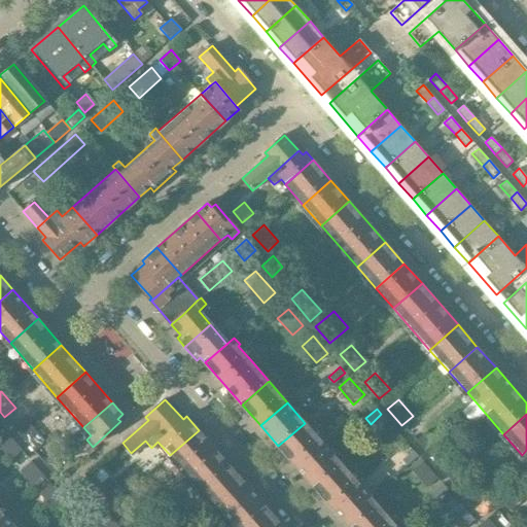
[(34,451),(44,442),(26,419),(14,428),(34,451)]
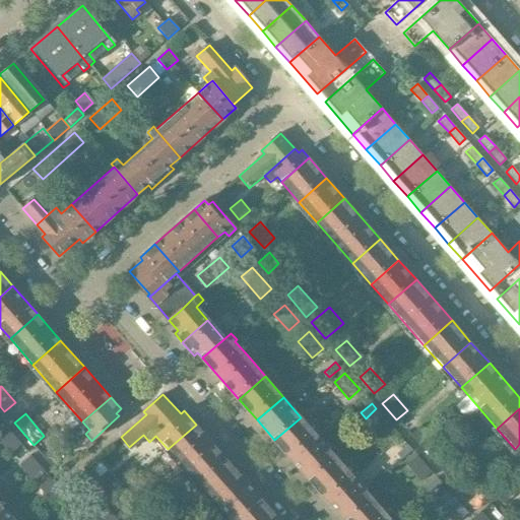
[(384,440),(395,431),(381,413),(370,424),(384,440)]
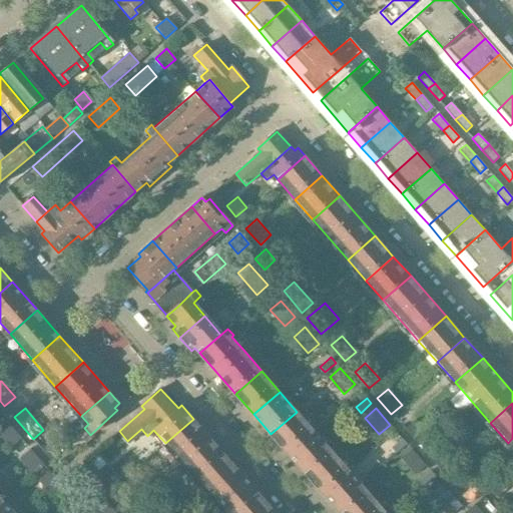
[(288,454),(314,431),(297,412),(271,434),(288,454)]
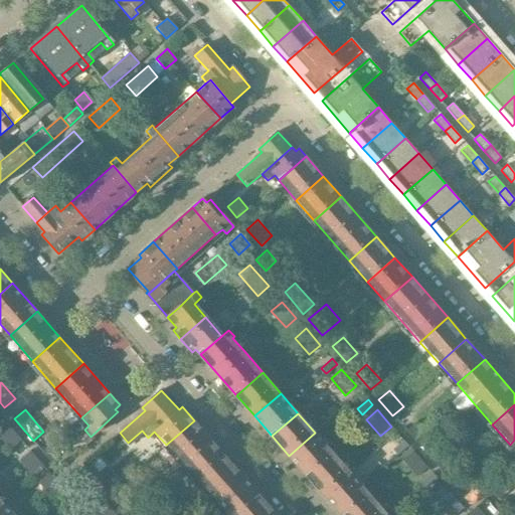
[(229,461),(194,420),(166,445),(201,485),(229,461)]
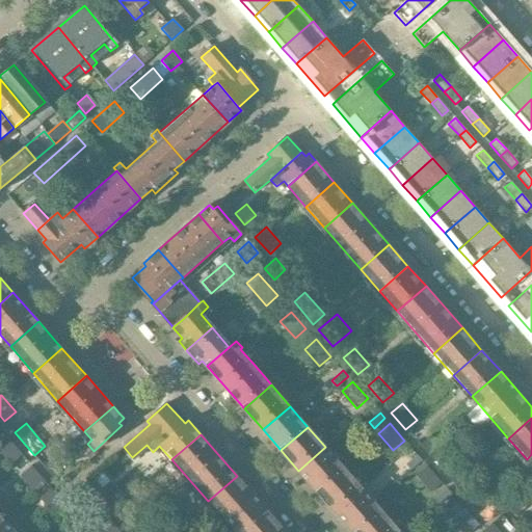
[(434,461),(445,452),(430,435),(419,445),(434,461)]
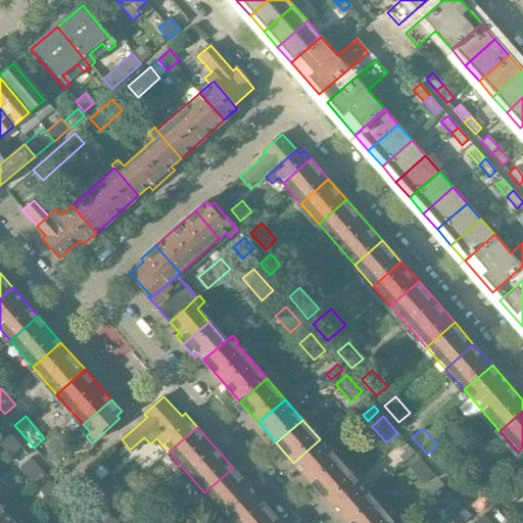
[(0,443),(10,457),(21,446),(7,430),(0,436),(0,443)]
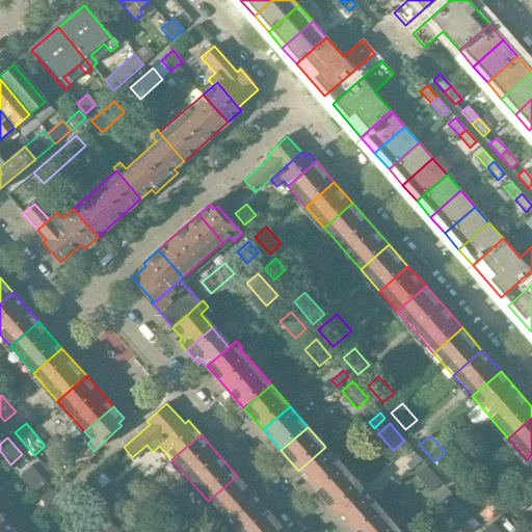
[(345,470),(325,447),(298,471),(319,494),(345,470)]
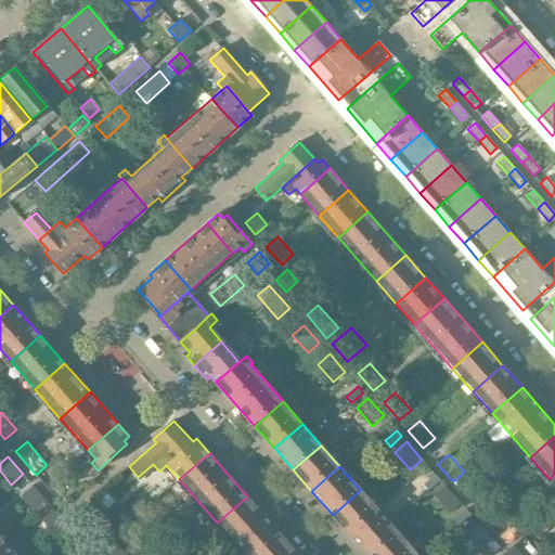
[(428,490),(440,480),(435,474),(424,485),(428,490)]
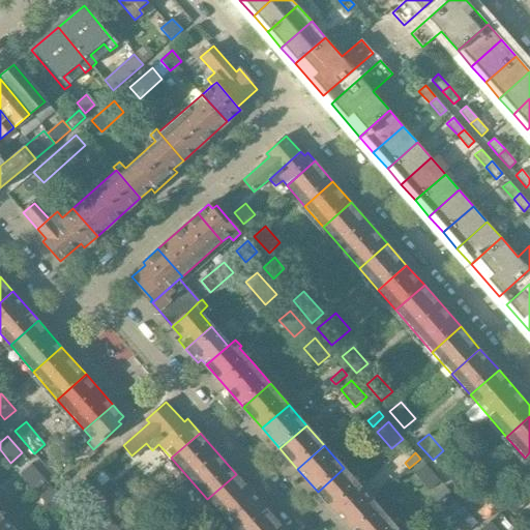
[(53,476),(64,467),(55,455),(43,465),(53,476)]
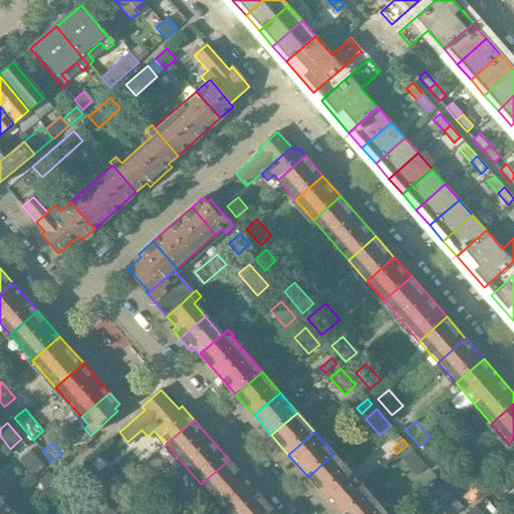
[(441,471),(452,461),(438,445),(427,454),(441,471)]
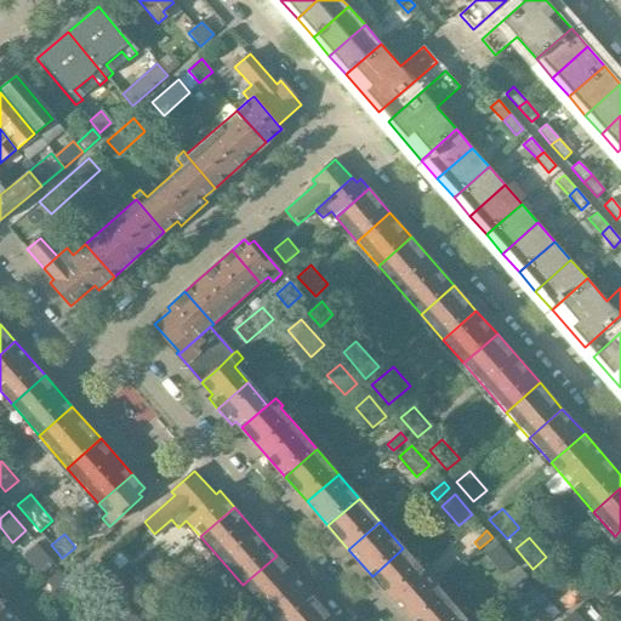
[(40,575),(53,564),(36,543),(23,556),(40,575)]
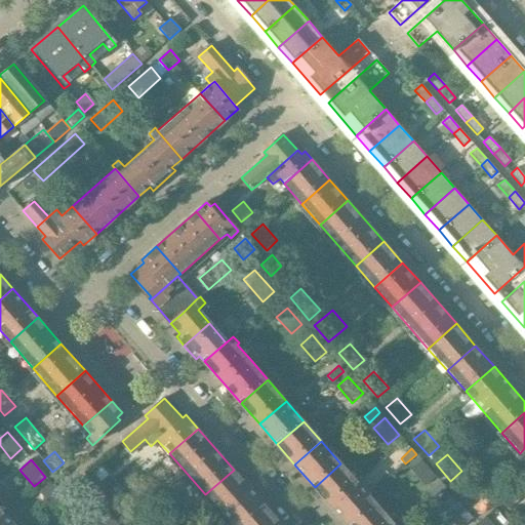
[(425,486),(436,476),(421,459),(410,470),(425,486)]
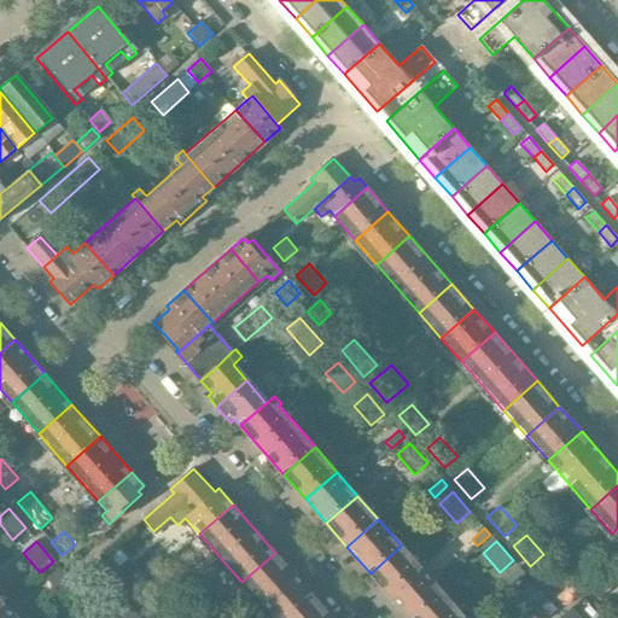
[(391,598),(423,570),(401,546),(371,573),(391,598)]
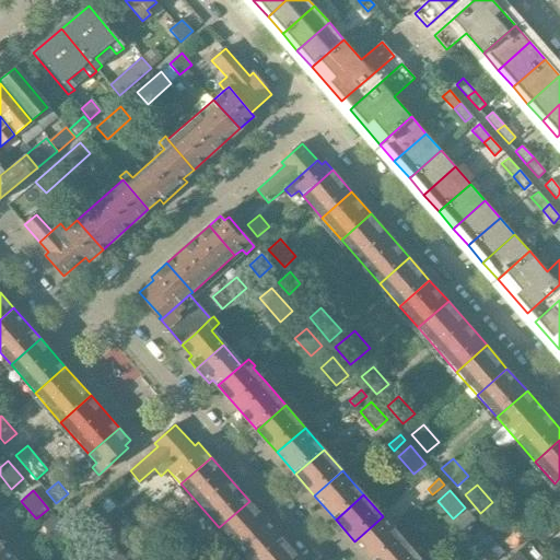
[(277,559),(291,548),(249,501),(219,527),(247,559),(277,559)]
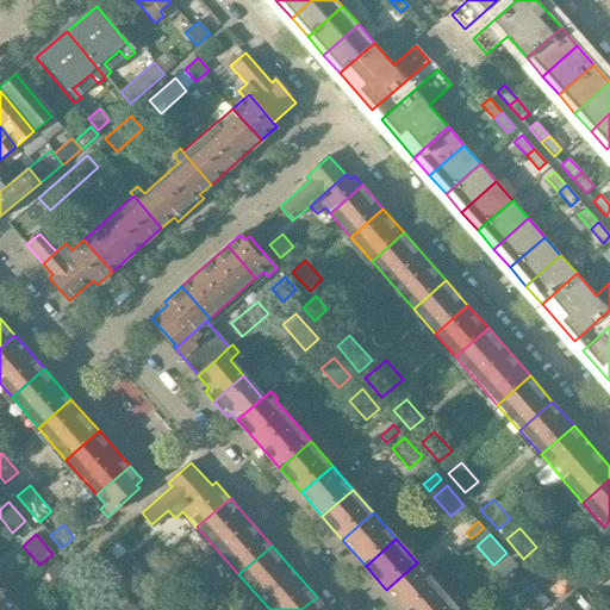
[(125,579),(138,568),(126,555),(113,566),(125,579)]
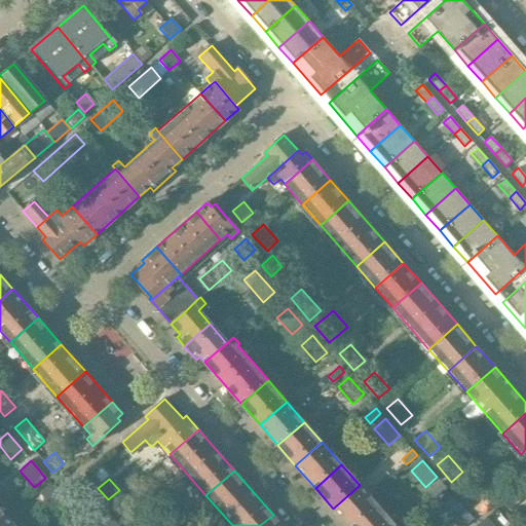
[(53,510),(65,499),(50,483),(39,492),(53,510)]
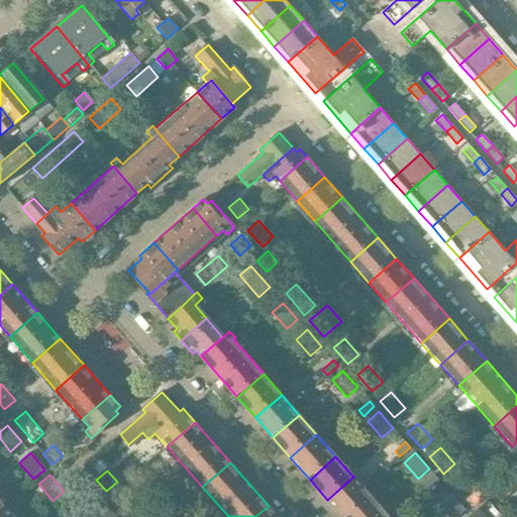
[(428,490),(438,480),(434,475),(423,484),(428,490)]
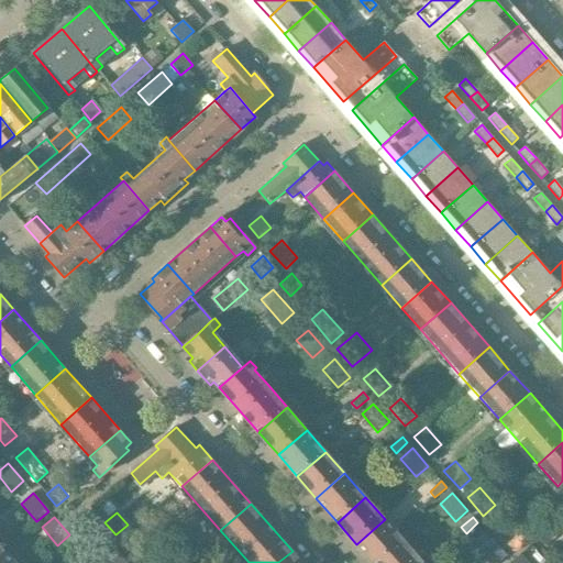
[(509,545),(521,534),(505,517),(494,527),(509,545)]
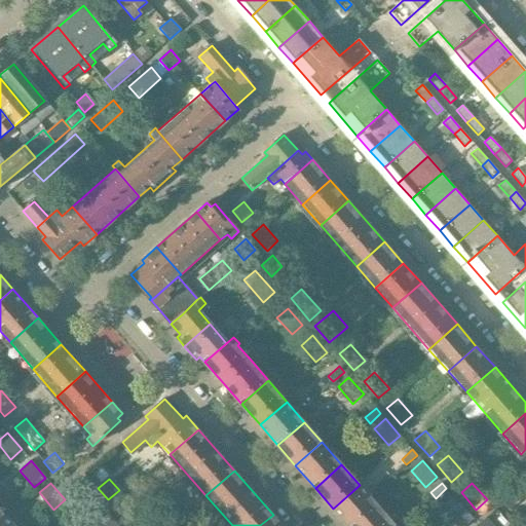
[(355,525),(378,506),(360,485),(333,509),(348,525),(355,525)]
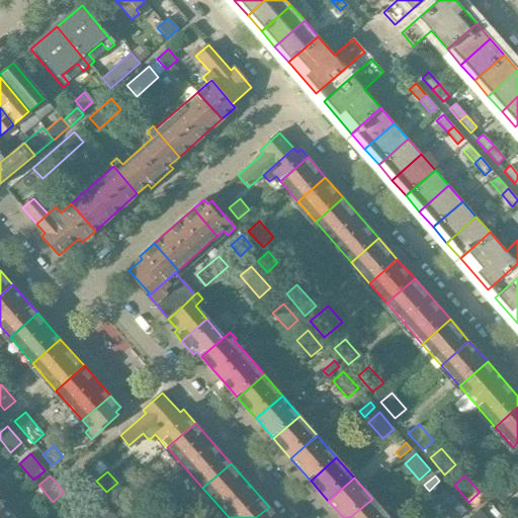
[(502,502),(512,492),(503,482),(492,491),(502,502)]
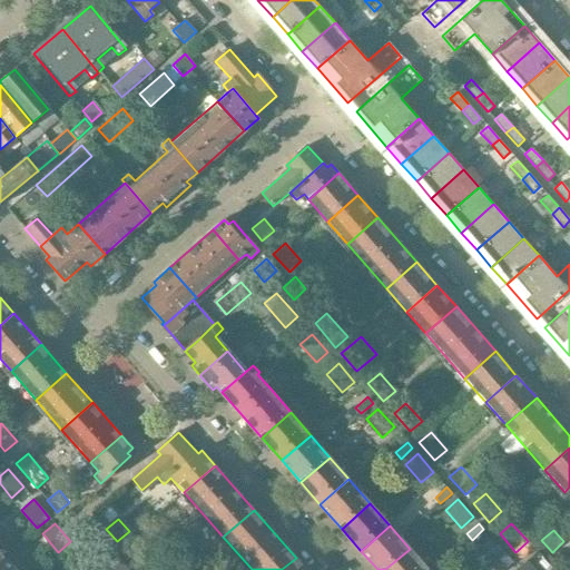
[(131,559),(144,549),(134,537),(121,547),(131,559)]
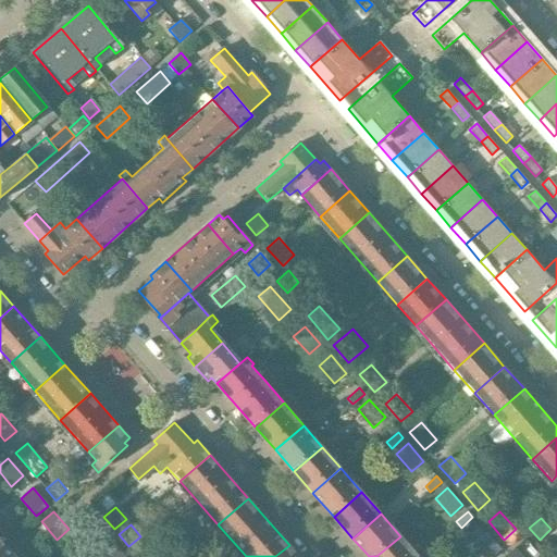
[(486,556),(492,556),(502,549),(485,532),(474,542),(486,556)]
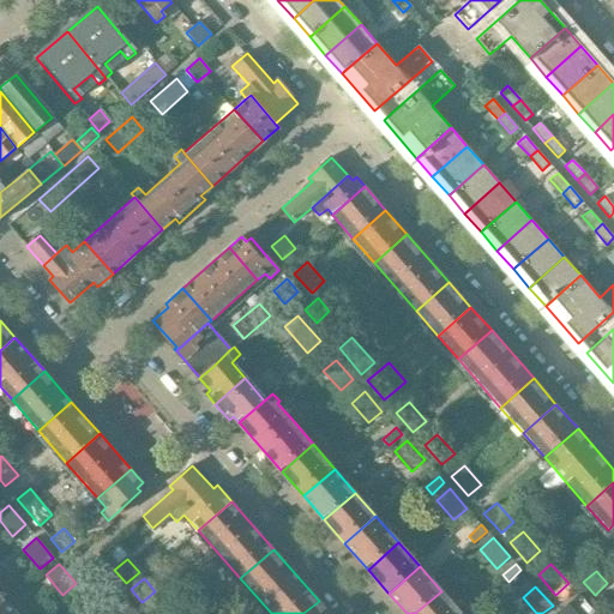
[(461,613),(441,591),(415,613),(461,613)]
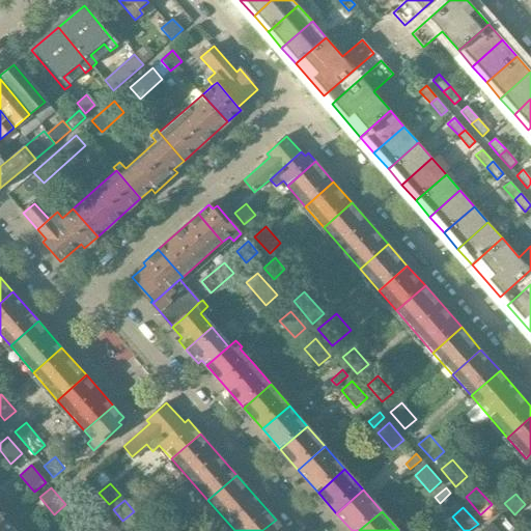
[(68,530),(86,530),(87,530),(78,519),(66,529),(68,530)]
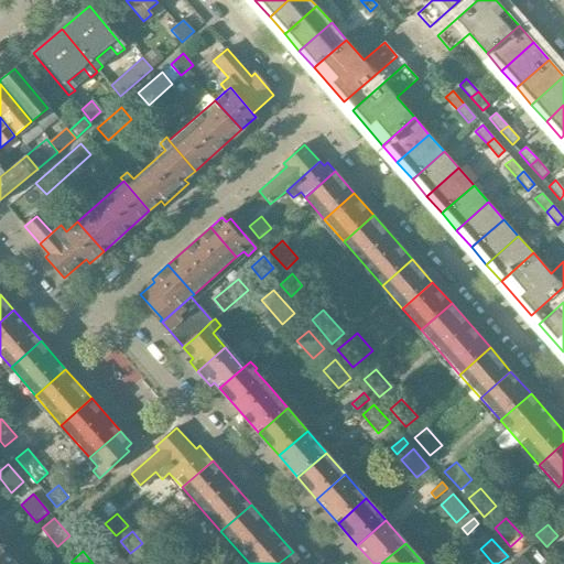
[(0,563),(12,563),(2,552),(0,553),(0,563)]
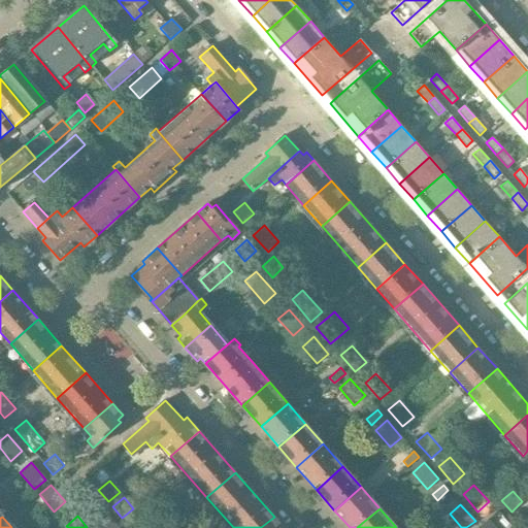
[(284,527),(274,517),(261,527),(284,527)]
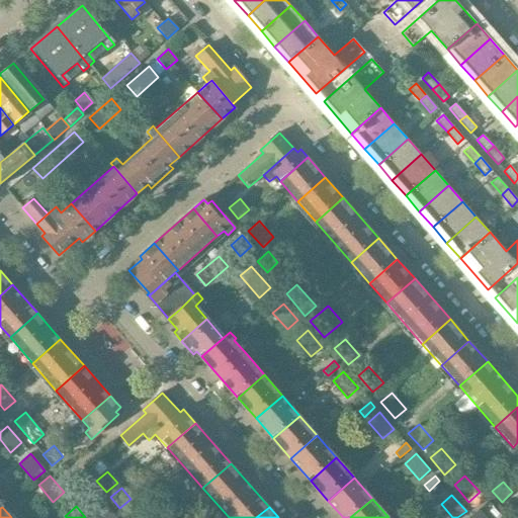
[(487,517),(480,509),(468,517),(487,517)]
